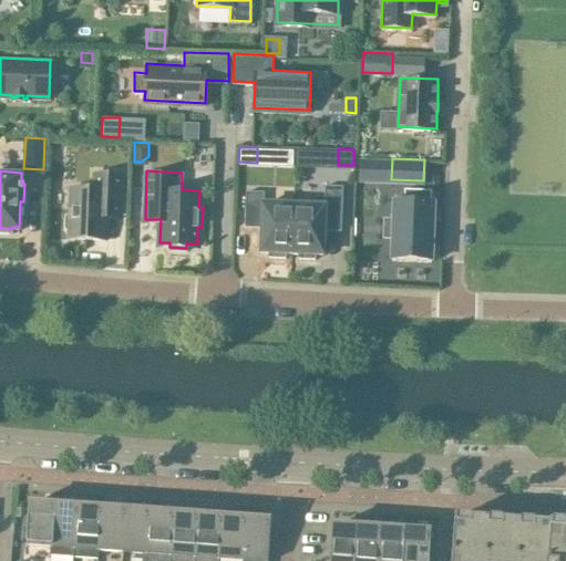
[(71,186),(70,210),(67,214),(67,225),(69,228),(69,236),(105,237),(106,215),(121,215),(122,172),(107,172),(106,187),(71,186)]
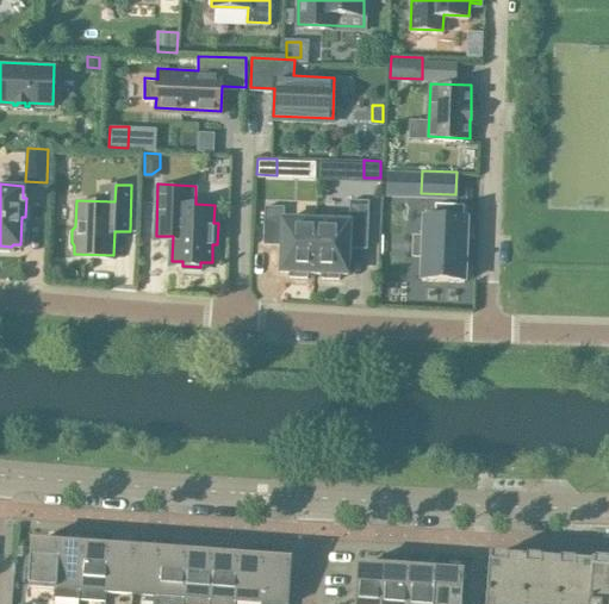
[(316,217),(315,269),(321,271),(321,274),(340,275),(340,271),(348,271),(349,240),(367,240),(368,198),(350,197),(349,218),(316,217)]
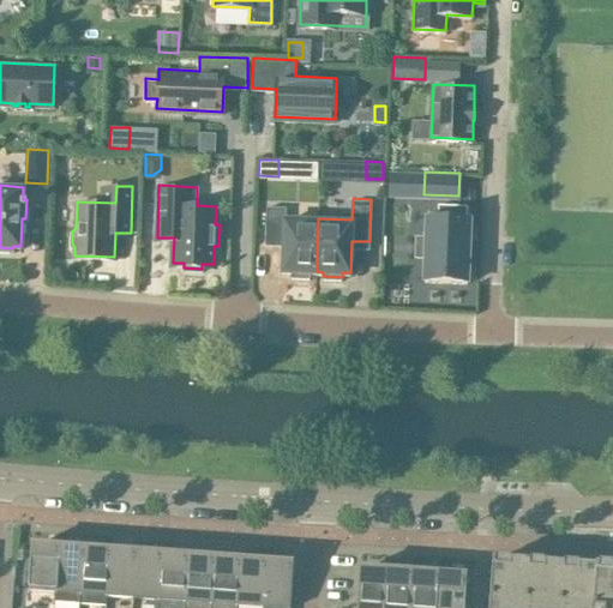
[(467,203),(438,202),(438,216),(427,216),(426,235),(416,234),(416,254),(426,254),(425,278),(467,280),(468,256),(469,256),(469,240),(469,217),(467,217),(467,203)]
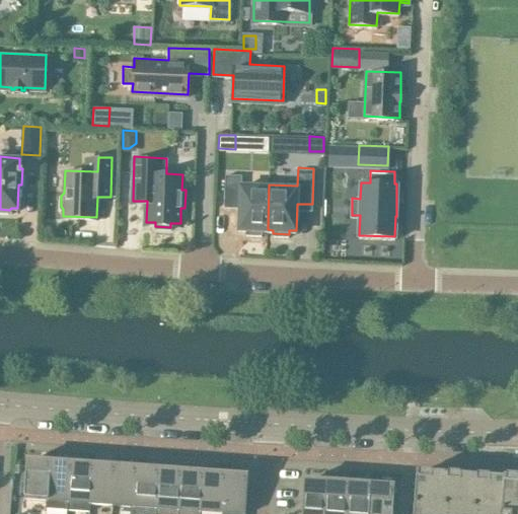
[(268,229),(269,185),(241,184),(241,173),(225,172),(224,201),(240,202),(239,228),(245,228),(245,232),(262,233),(262,229),(268,229)]
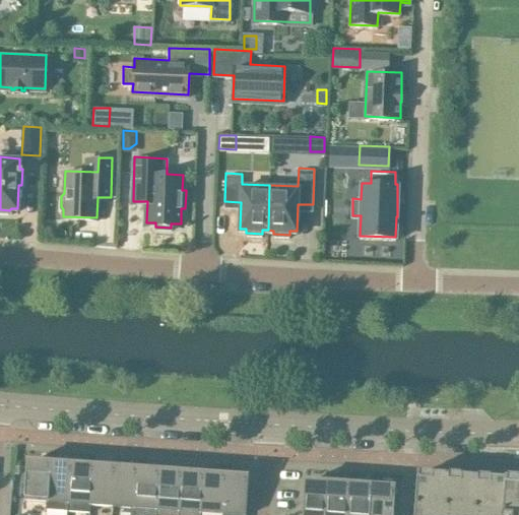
[(47,499),(50,461),(26,460),(24,497),(47,499)]
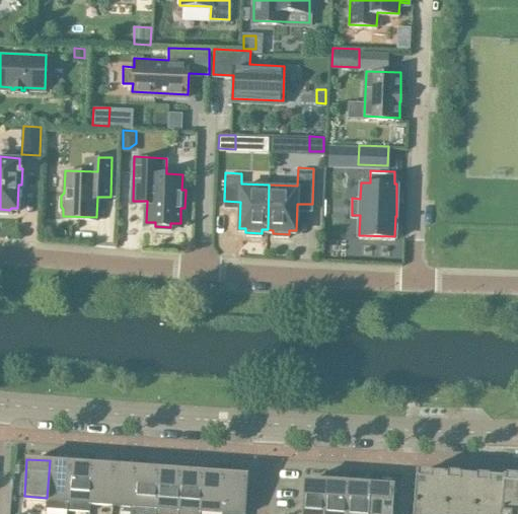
[(68,507),(71,462),(50,460),(47,498),(47,506),(68,507)]
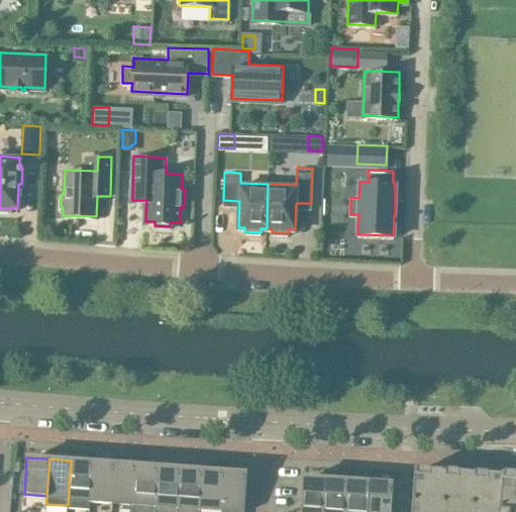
[(93,462),(71,461),(68,505),(90,507),(90,499),(93,462)]
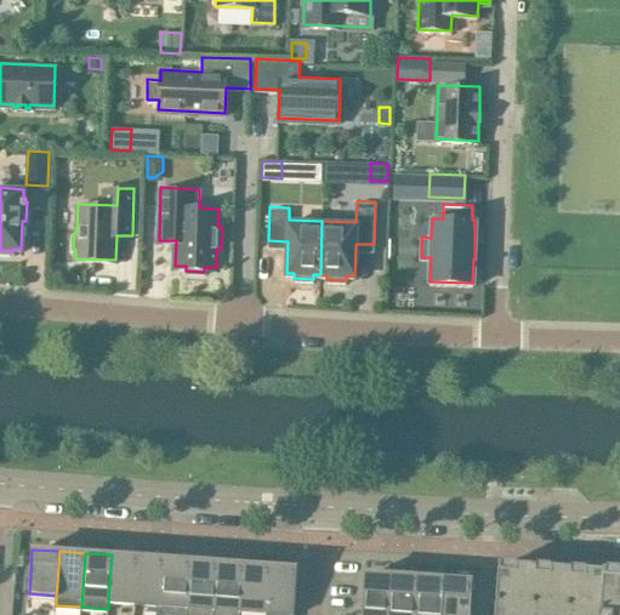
[(135,601),(138,557),(112,554),(108,599),(135,601)]
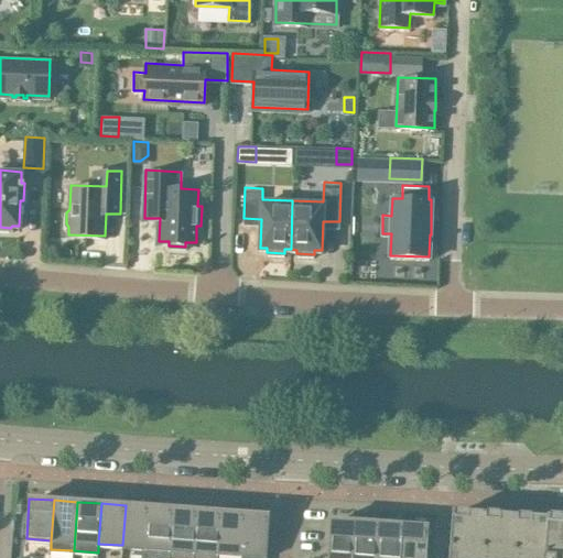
[(145,547),(149,506),(126,505),(122,545),(145,547)]
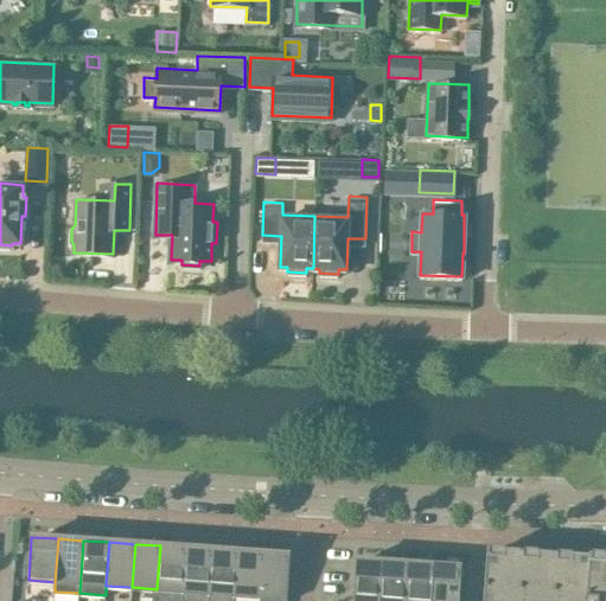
[(157,589),(157,600),(159,600),(182,600),(183,590),(186,548),(160,545),(157,589)]
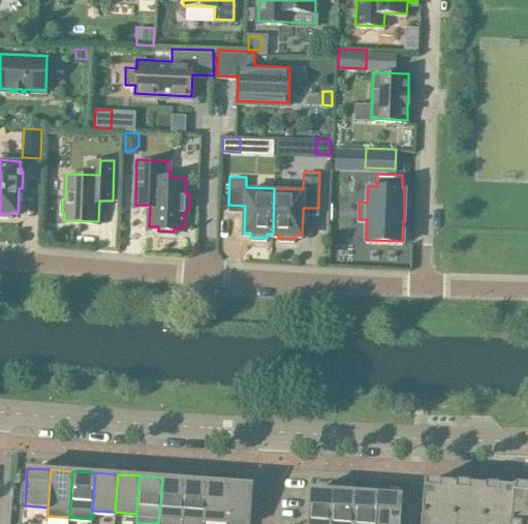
[(159,515),(158,523),(181,523),(182,517),(185,479),(162,478),(159,515)]
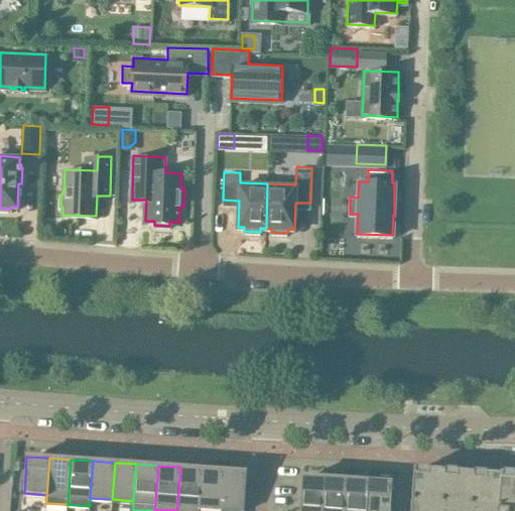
[(177,504),(176,510),(199,510),(200,506),(202,469),(180,467),(177,504)]
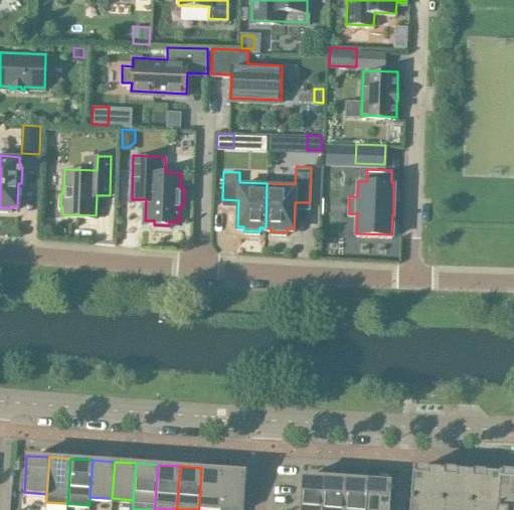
[(513,474),(413,467),(410,504),(409,509),(513,509),(513,474)]
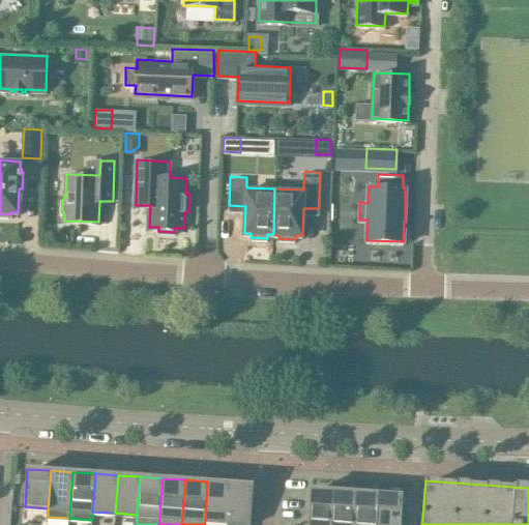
[(227,521),(230,484),(207,482),(205,520),(227,521)]
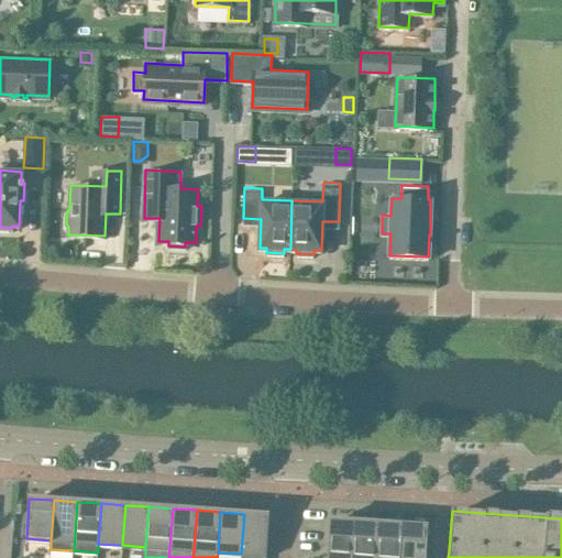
[(266,556),(268,515),(244,514),(241,554),(266,556)]
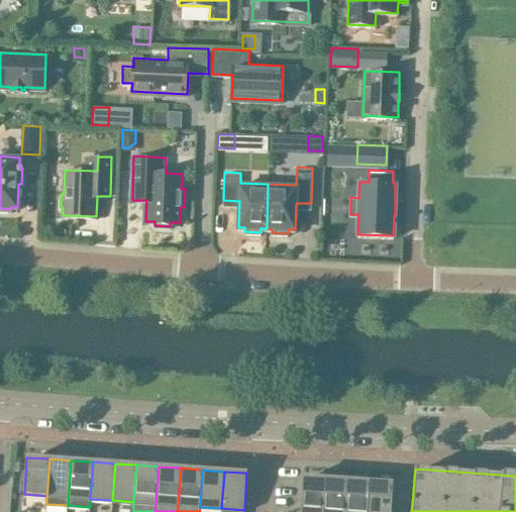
[(300,511),(323,511),(326,479),(303,477),(300,511)]
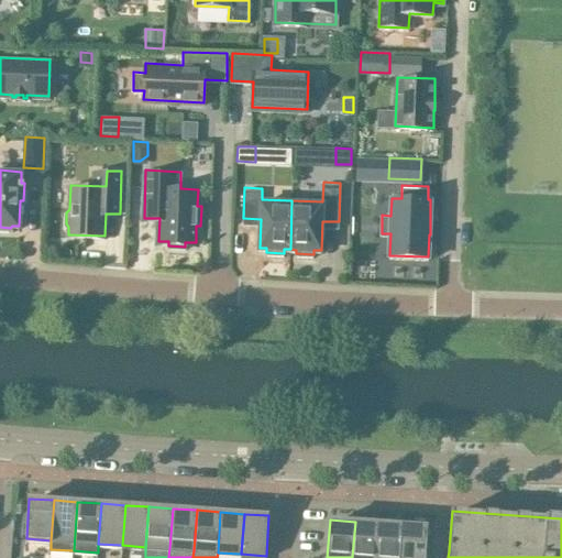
[(352,557),(376,557),(379,523),(355,522),(352,557)]
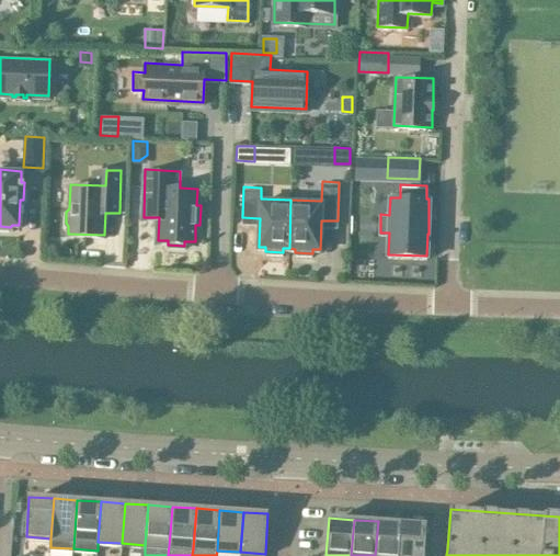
[(398,555),(401,523),(378,521),(375,555),(398,555)]
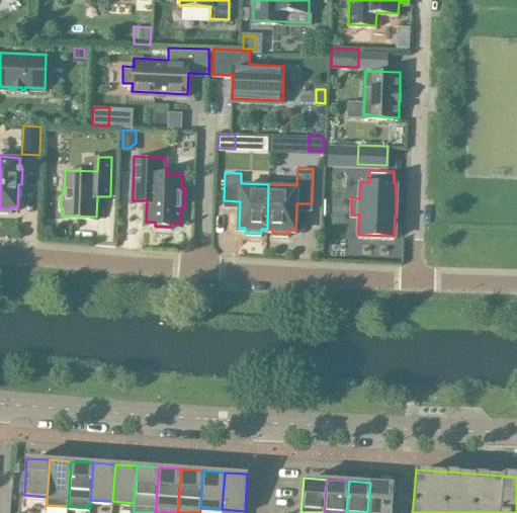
[(370,483),(367,512),(391,512),(394,485),(370,483)]
